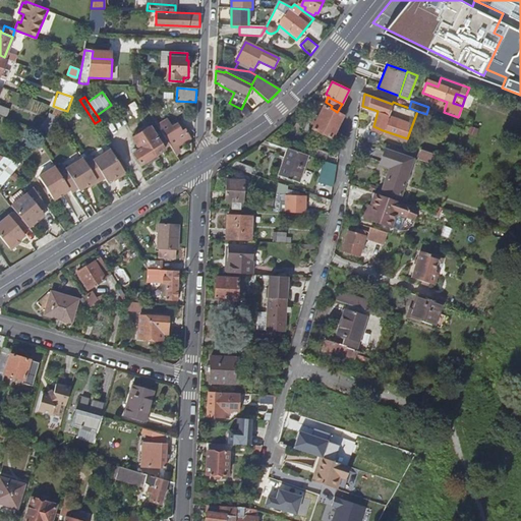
[(326,102),(312,128),(331,137),(342,115),(337,112),(331,108),(332,106),(326,102)]
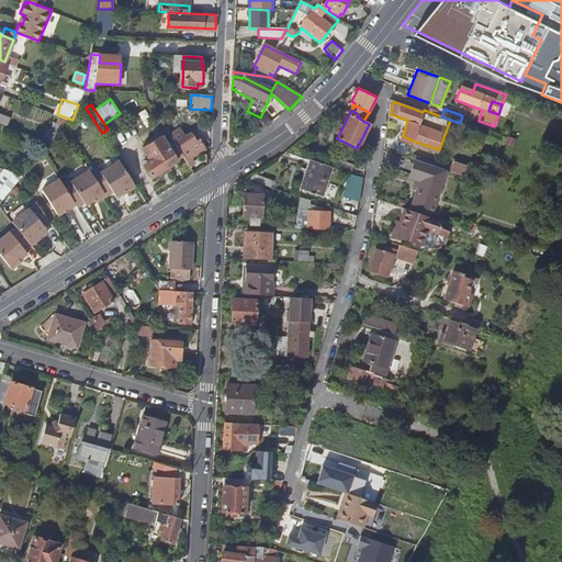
[(0,123),(7,126),(10,117),(0,113),(0,123)]
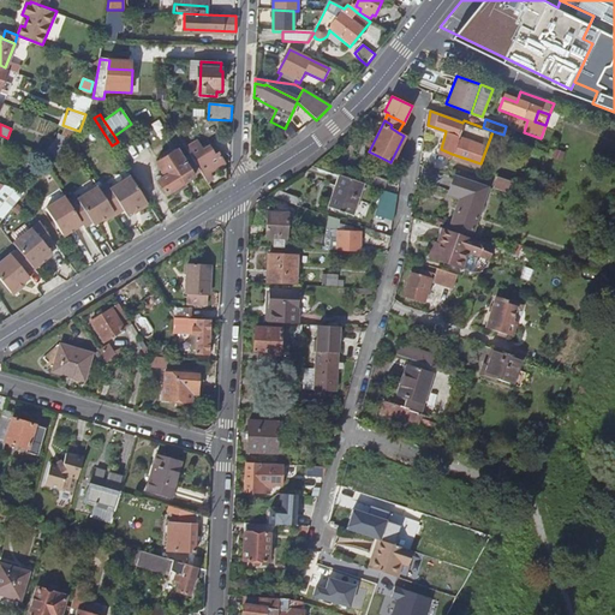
[(291,129),(284,133),(290,142),(297,136),(291,129)]
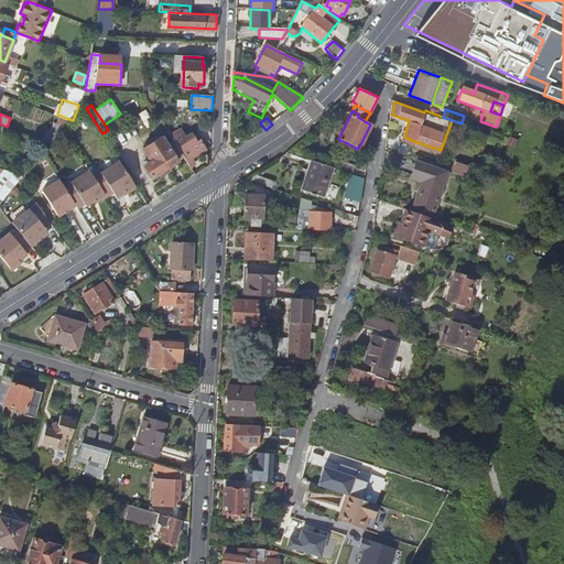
[(207,153),(196,137),(187,142),(182,134),(173,139),(174,142),(177,148),(186,161),(192,170),(196,167),(193,162),(207,153)]
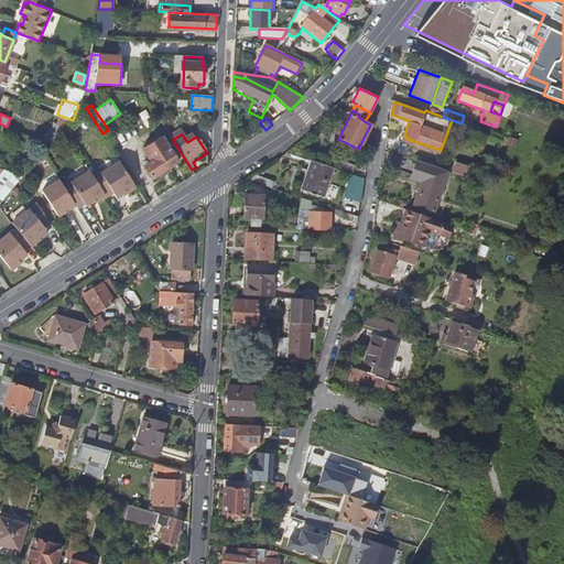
[(186,161),(177,148),(174,142),(169,147),(162,137),(143,149),(153,166),(148,171),(155,183),(181,166),(181,165),(186,161)]
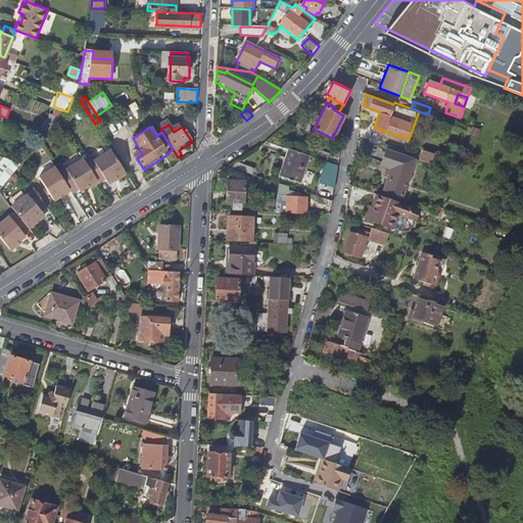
[(308,155),(286,147),(283,155),(287,157),(281,175),(299,181),(308,155)]
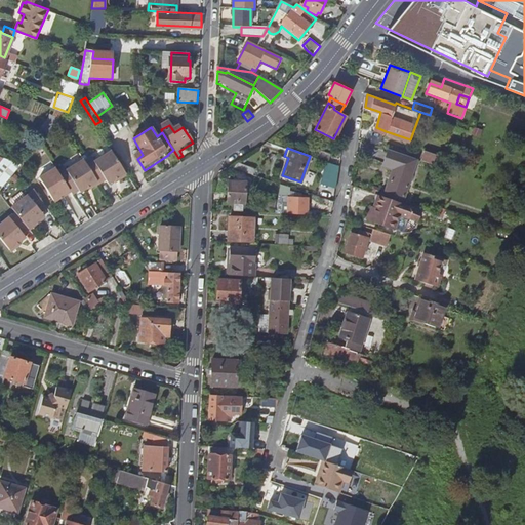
[(313,157),(326,161),(330,153),(317,148),(313,157)]
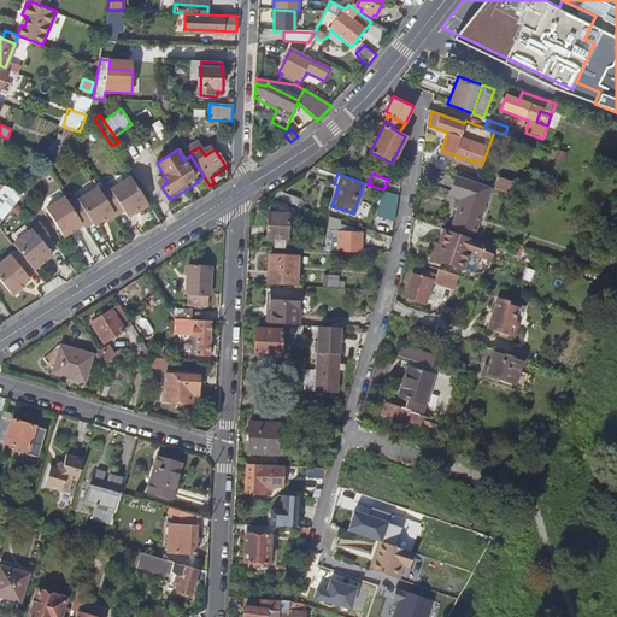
[(98,187),(115,213),(123,209),(127,213),(137,207),(140,210),(148,204),(130,175),(110,187),(106,182),(98,187)]
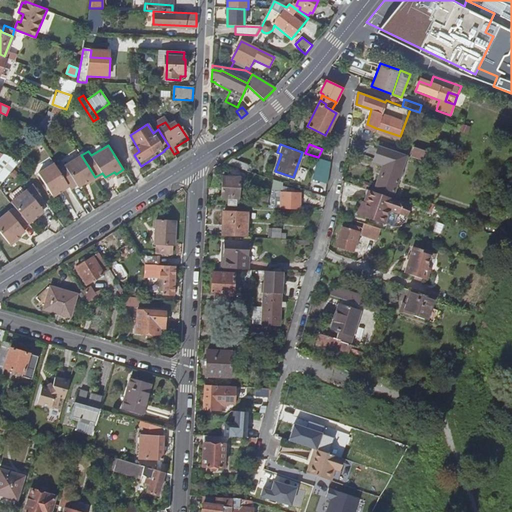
[(406,155),(378,146),(372,162),(382,165),(375,186),(393,192),(406,155)]
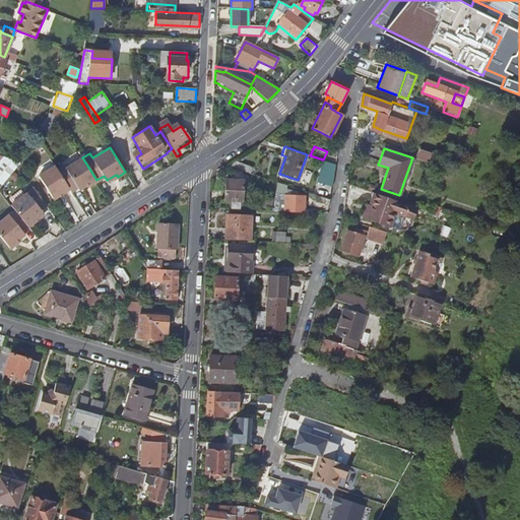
[(419,157),(432,161),(435,152),(423,148),(419,157)]
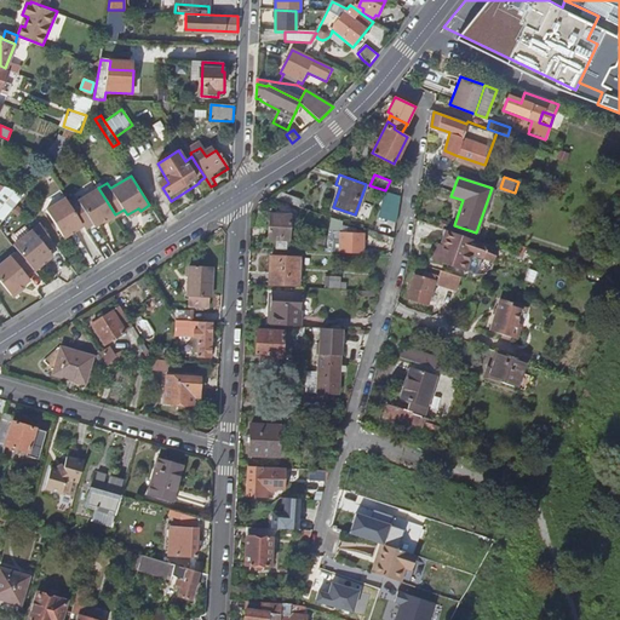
[(67,200),(82,225),(84,228),(92,223),(93,224),(105,218),(107,220),(115,214),(98,188),(97,185),(78,199),(75,195),(67,200)]
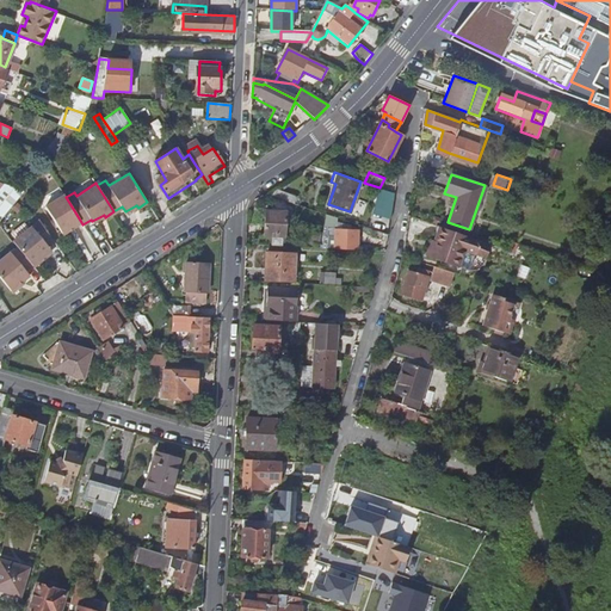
[(0,220),(24,191),(5,184),(0,189),(0,220)]
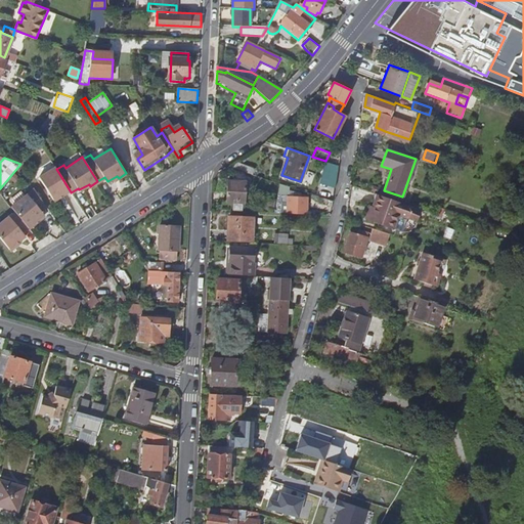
[(324,162),(321,184),(336,185),(339,164),(324,162)]
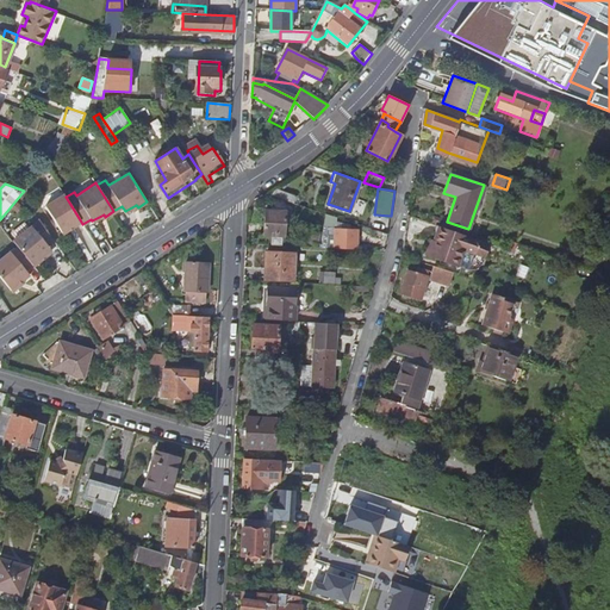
[(66,197),(62,192),(43,204),(61,230),(70,224),(73,228),(81,222),(66,197)]
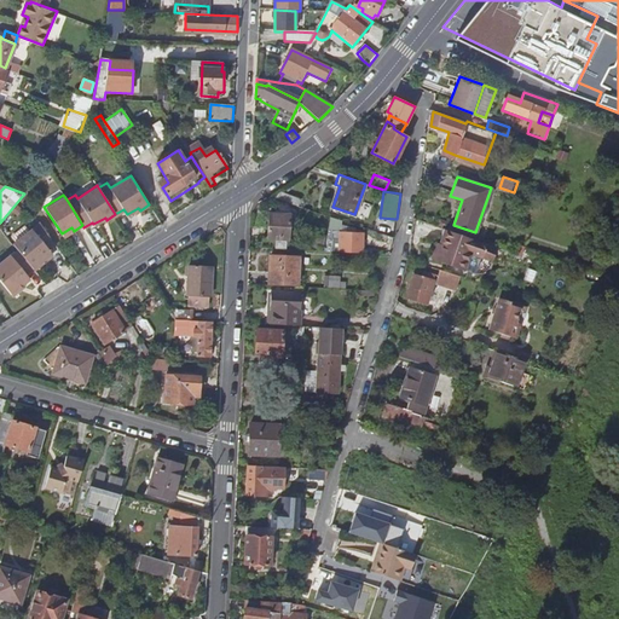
[(276,248),(285,249),(285,239),(289,241),(290,209),(281,209),(281,214),(270,213),(267,238),(277,239),(276,248)]
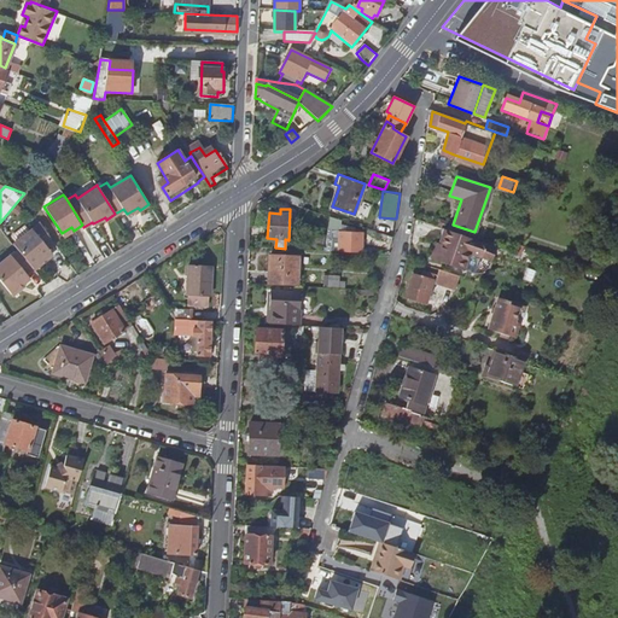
[(332,216),(326,249),(336,250),(342,219),(332,216)]
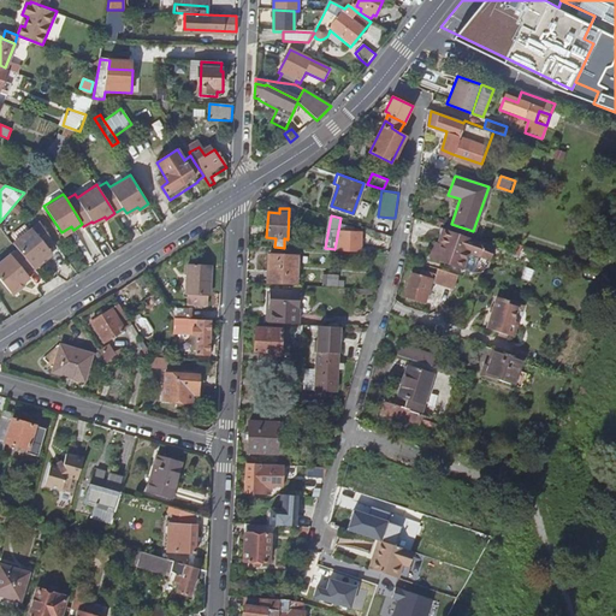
[(13,243),(18,248),(33,267),(35,270),(43,262),(42,260),(51,252),(47,247),(53,242),(40,221),(13,243)]
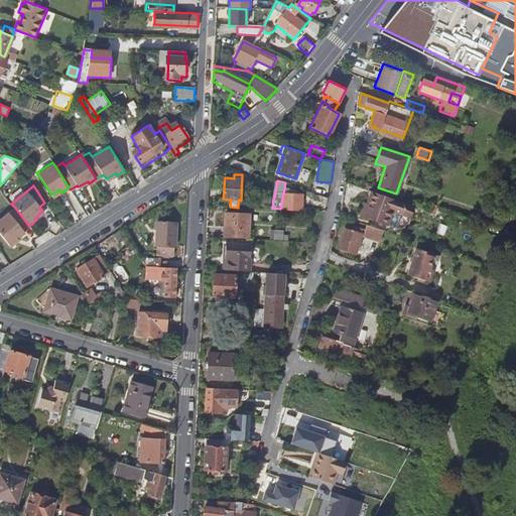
[(406,204),(372,191),(367,205),(370,206),(365,217),(388,225),(393,212),(402,215),(406,204)]
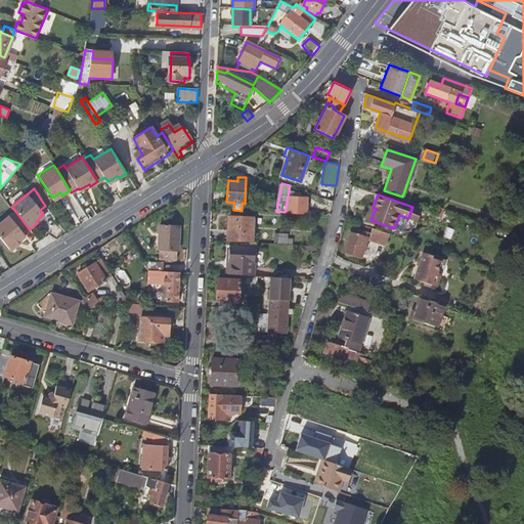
[(288,213),(305,214),(305,198),(289,197),(288,213)]
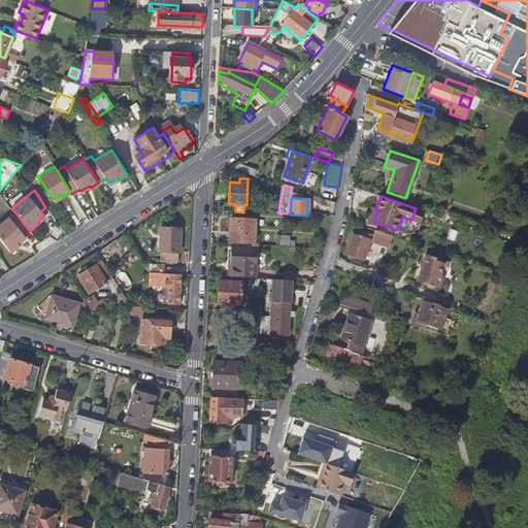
[(424,211),(416,208),(411,220),(420,223),(424,211)]
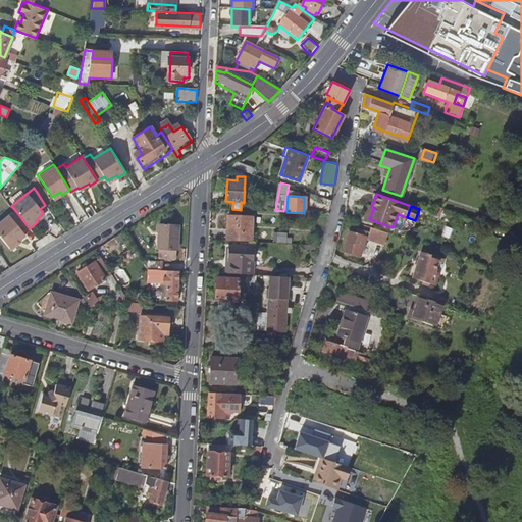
[(28,226),(15,210),(9,215),(8,214),(0,221),(0,236),(11,250),(18,245),(16,242),(25,235),(22,231),(28,226)]
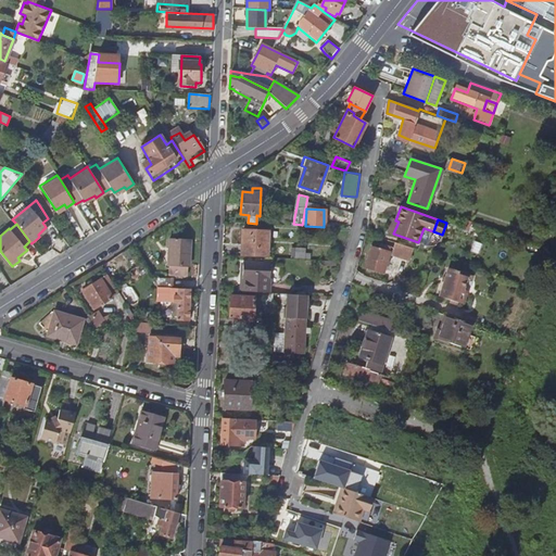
[(241,256),(267,257),(268,230),(242,229),(241,256)]
